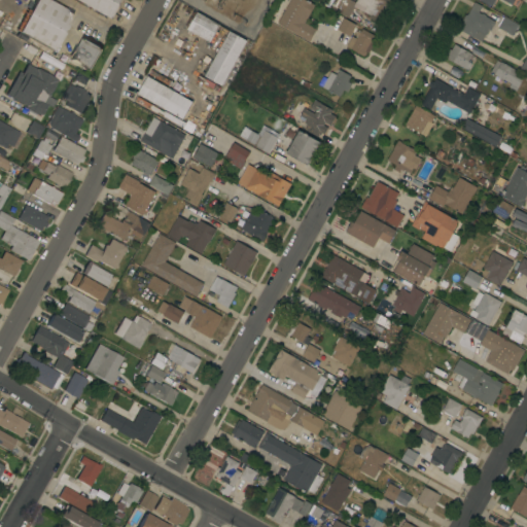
[(54,51),(19,32),(35,0),(46,0),(73,14),(54,51)]
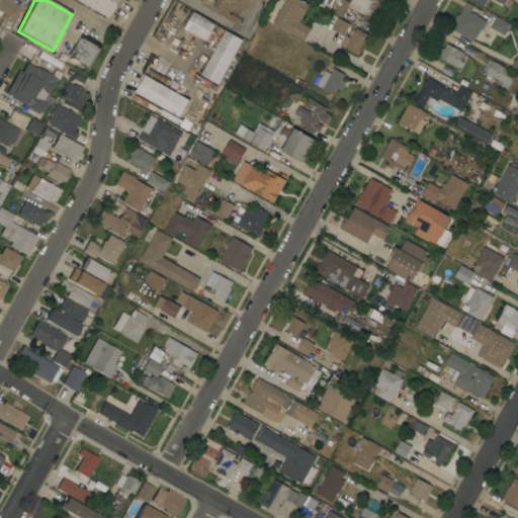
[(119,0),(109,19),(75,0),(119,0)]
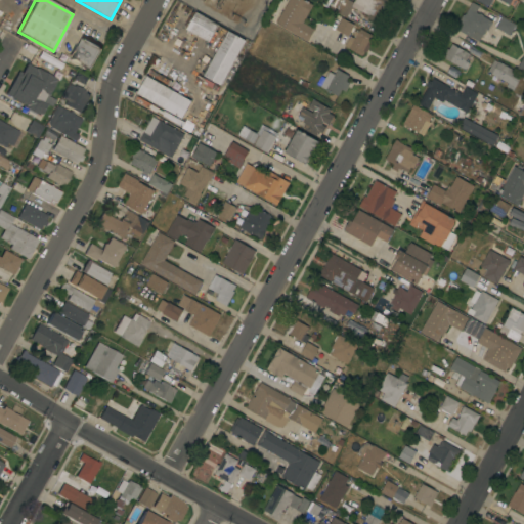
[(288,0),(303,0),(312,5),(302,23),(314,30),(307,42),(275,24),(288,0)]
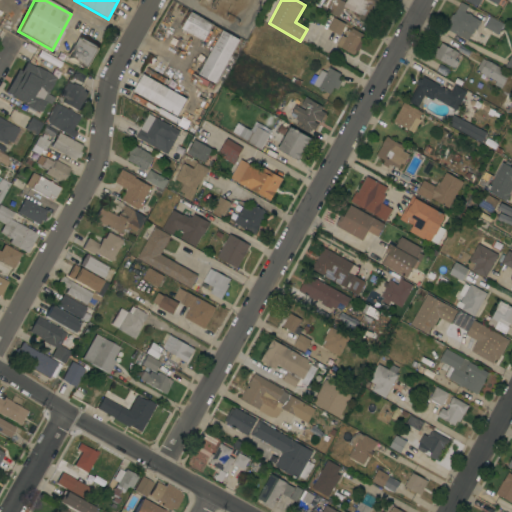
[(381,0),(385,2),(380,11),(378,10),(374,18),(376,20),(372,27),(357,18),(359,15),(353,12),(353,13),(343,8),(338,18),(321,8),(325,0),(341,0),(345,2),(346,0),(381,0)]
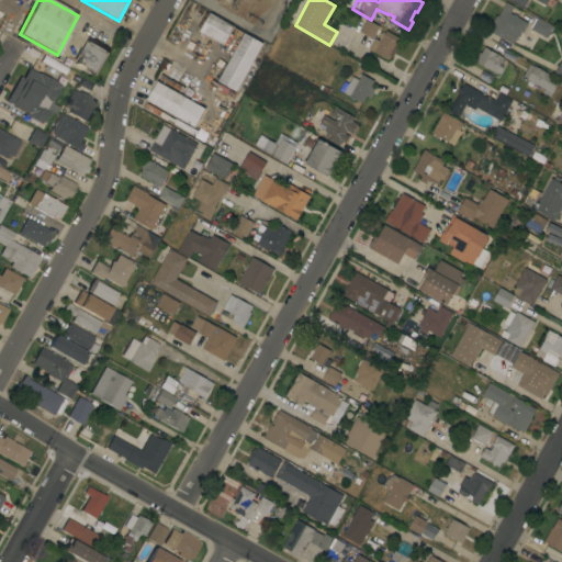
[(505,2),(513,7),(509,13),(513,15),(513,14),(517,17),(517,18),(527,23),(521,33),(520,32),(514,45),(504,40),(504,41),(489,32),(494,23),(493,21),(495,17),(497,15),(505,2)]
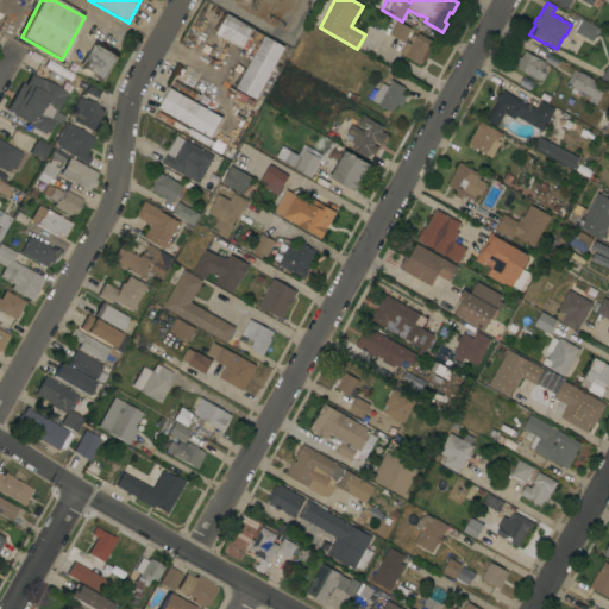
[(215,35),(226,14),(252,29),(249,37),(251,38),(246,48),(244,46),(242,49),(215,35)]
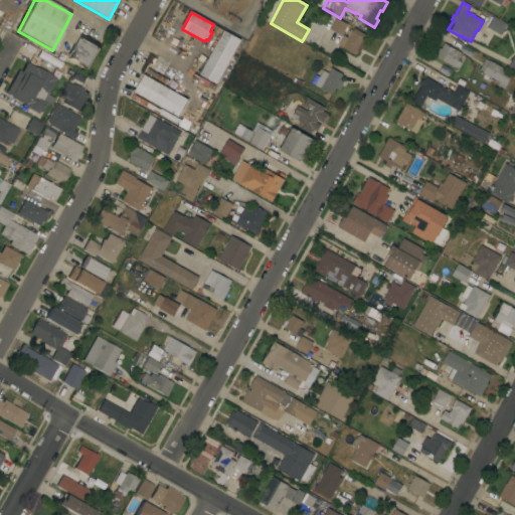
[(506,24),(500,35),(486,27),(487,25),(486,25),(490,17),(491,18),(492,16),(506,24)]
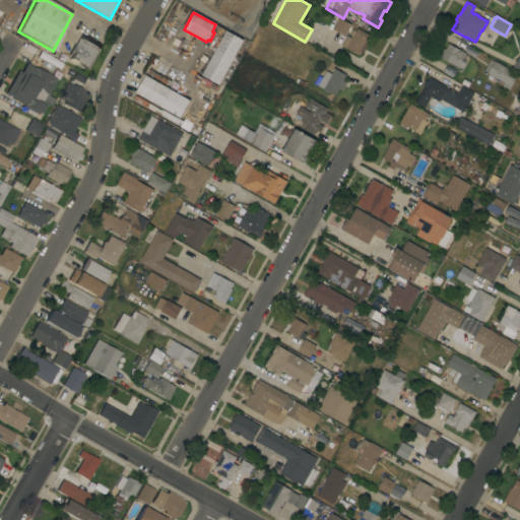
[(338,18),(350,24),(344,37),(332,29),(338,18)]
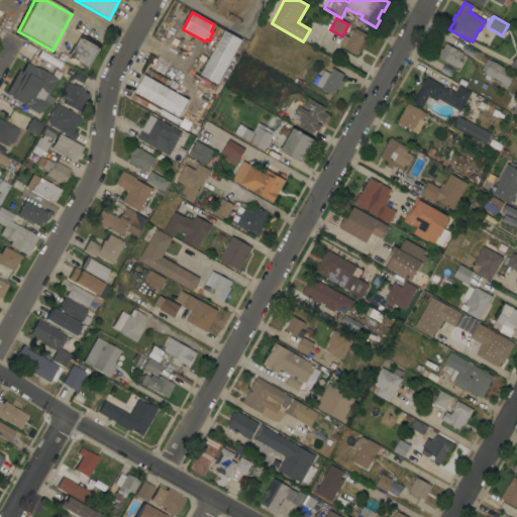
[(354,55),(339,45),(344,35),(348,38),(350,35),(354,28),(369,36),(365,42),(366,43),(360,52),(359,50),(357,55),(354,55)]
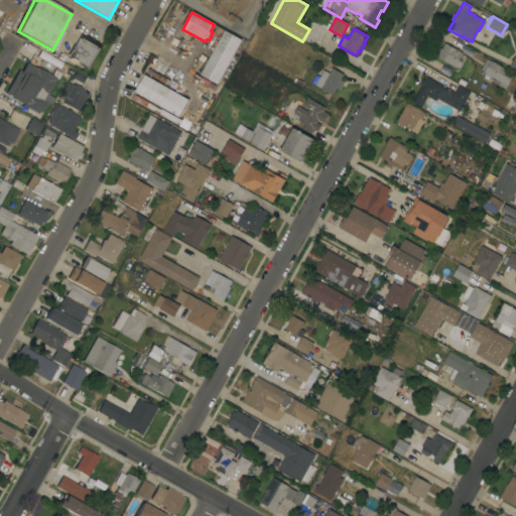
[(199,75),(224,30),(241,40),(217,85),(199,75)]
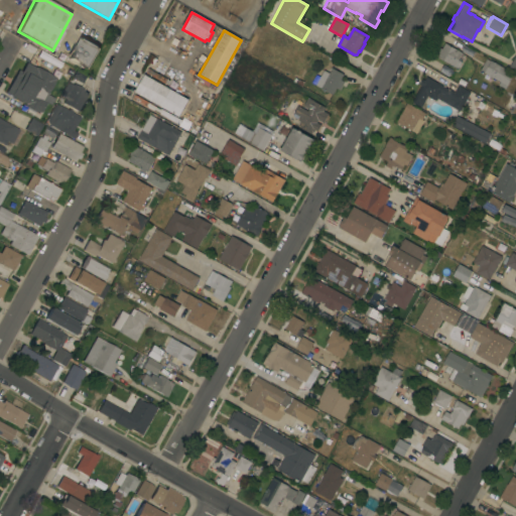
[(88,70),(69,58),(81,37),(83,39),(83,38),(98,46),(97,47),(100,48),(88,70)]
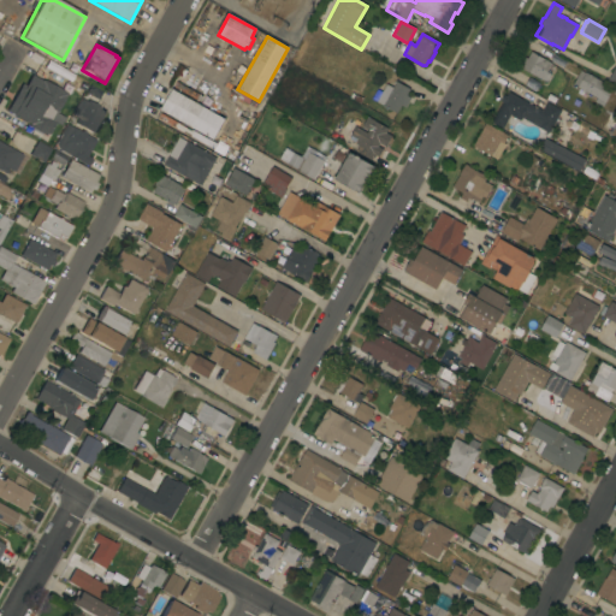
[(521,69),(525,63),(522,61),(525,58),(527,59),(531,52),(551,64),(550,66),(556,70),(552,76),(550,75),(546,82),(521,69)]
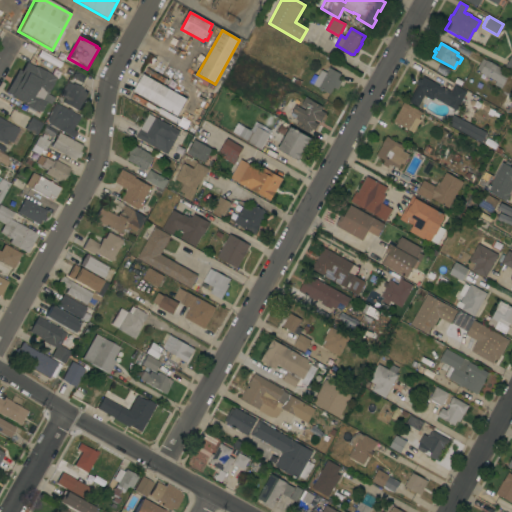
[(509,74),(500,88),(494,84),(495,81),(486,76),(486,77),(482,75),(483,74),(479,72),(480,71),(476,69),(482,59),(486,61),(486,60),(509,74)]
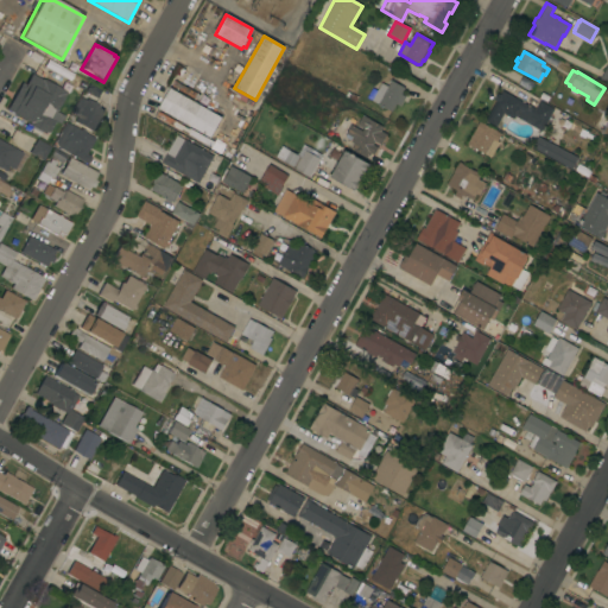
[(6,109),(21,83),(24,84),(31,74),(65,93),(56,111),(54,109),(50,119),(55,121),(46,135),(27,125),(29,122),(6,109)]
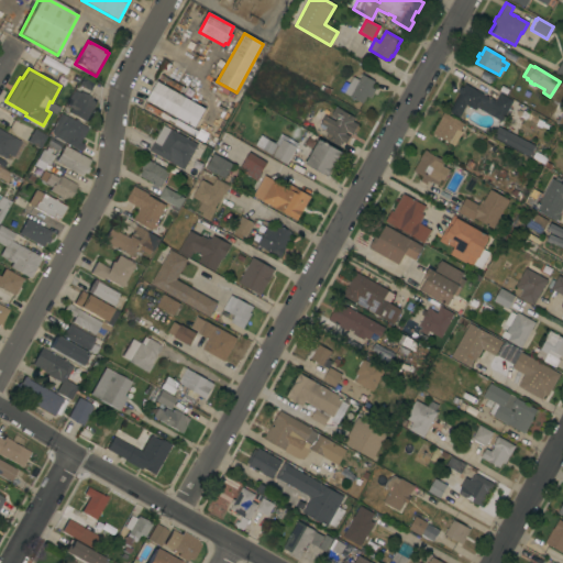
[(489,84),(478,78),(483,69),(494,76),(489,84)]
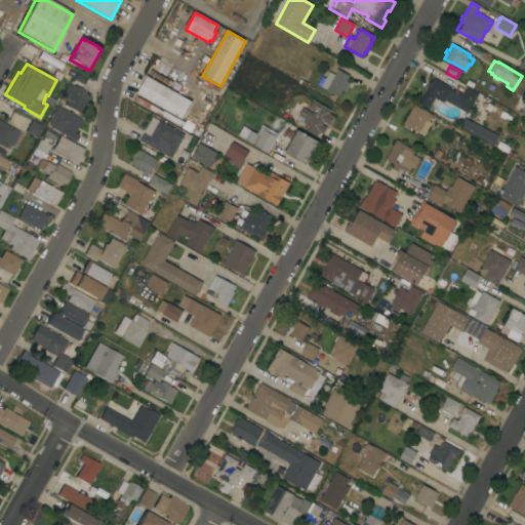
[(328,72),(334,75),(337,70),(349,76),(346,82),(349,84),(345,91),(341,90),(337,96),(320,87),(328,72)]
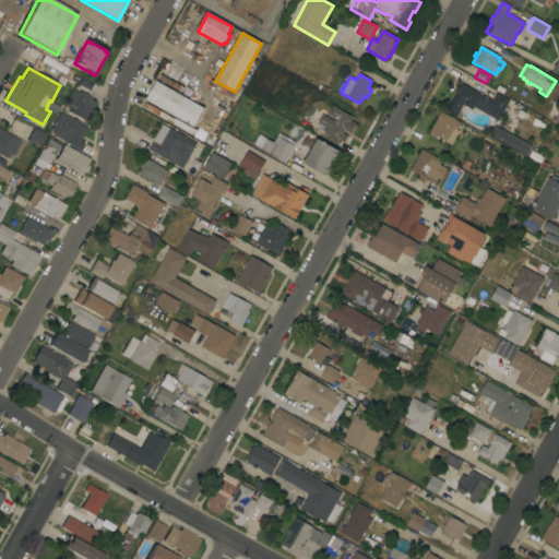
[(206,83),(209,78),(233,91),(229,96),(206,83)]
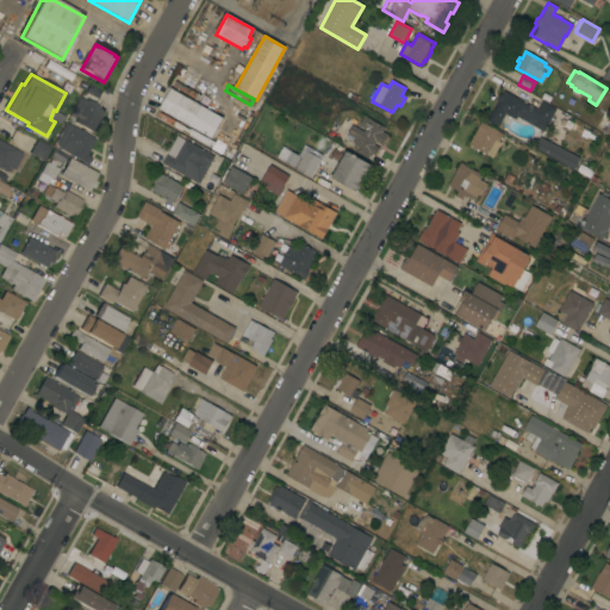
[(210,138),(159,109),(169,88),(199,105),(200,101),(216,111),(215,114),(222,118),(210,138)]
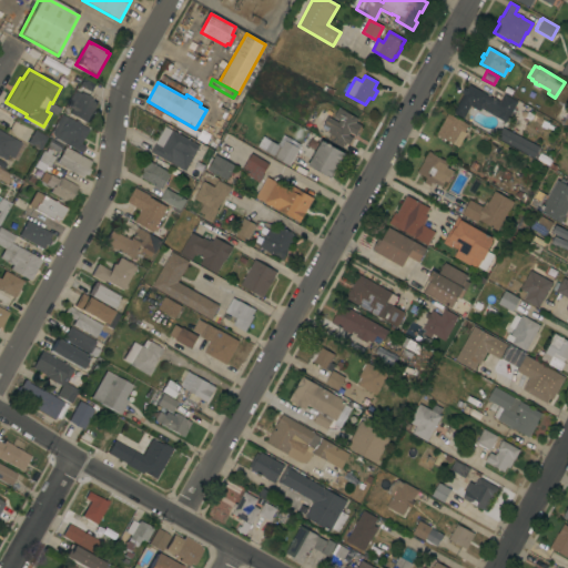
[(486,94),(487,93),(490,95),(489,97),(499,102),(504,94),(517,102),(513,110),(515,111),(508,123),(506,122),(506,123),(497,118),(497,119),(479,109),(478,111),(474,109),(472,113),(467,111),(463,119),(453,113),(463,94),(460,93),(464,88),(466,89),(468,84),(486,94)]
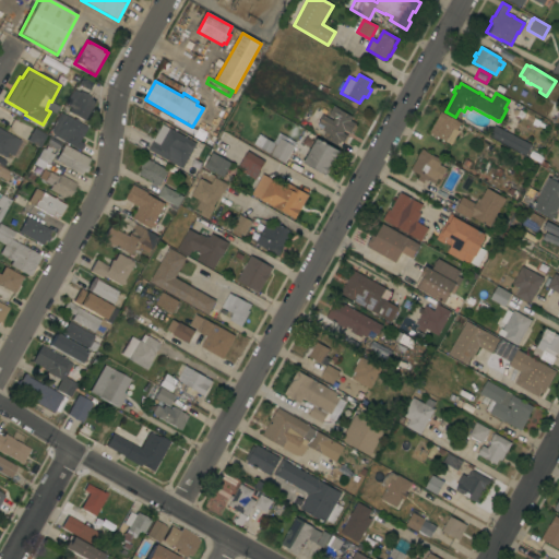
[(90,110),(92,110),(90,114),(88,113),(84,121),(68,113),(72,105),(67,102),(73,91),(79,93),(80,91),(92,98),(91,99),(95,102),(90,110)]
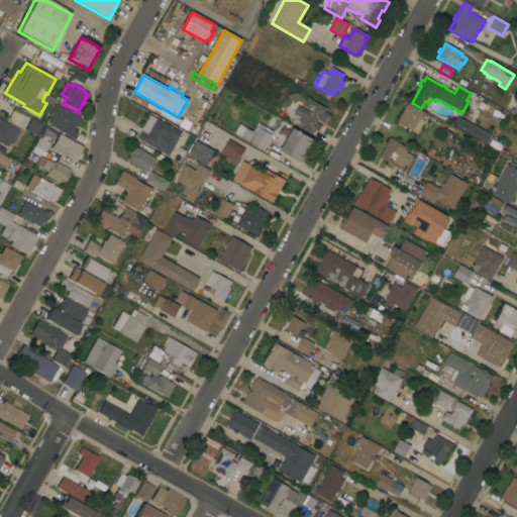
[(153,111),(132,98),(135,94),(157,106),(153,111)]
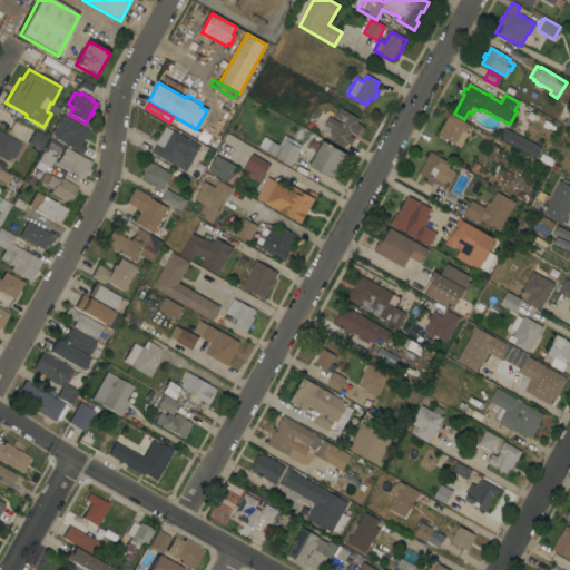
[(341,120),(338,120),(338,121),(334,119),(335,117),(334,117),(340,108),(359,119),(356,124),(362,127),(356,136),(351,133),(349,136),(353,139),(350,146),(345,144),(343,148),(328,140),(332,135),(328,133),(331,129),(324,126),(328,117),(338,124),(341,120)]
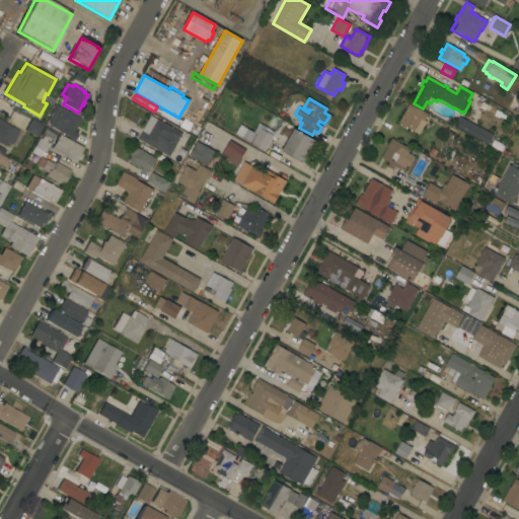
[(73,132),(77,134),(74,140),(60,132),(49,126),(48,119),(56,104),(68,112),(69,109),(72,112),(72,114),(80,119),(73,132)]
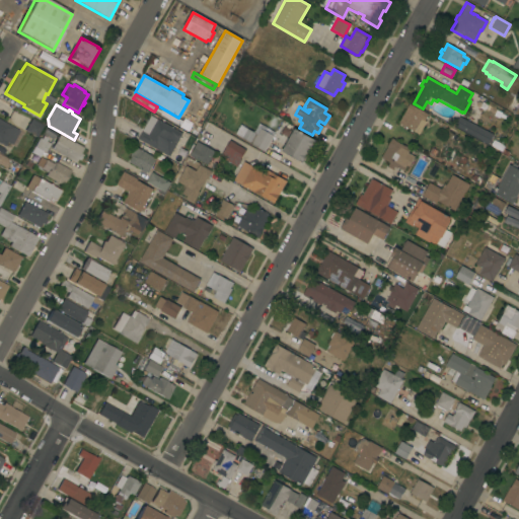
[(428,115),(424,122),(422,120),(420,124),(422,125),(417,134),(398,123),(409,104),(428,115)]
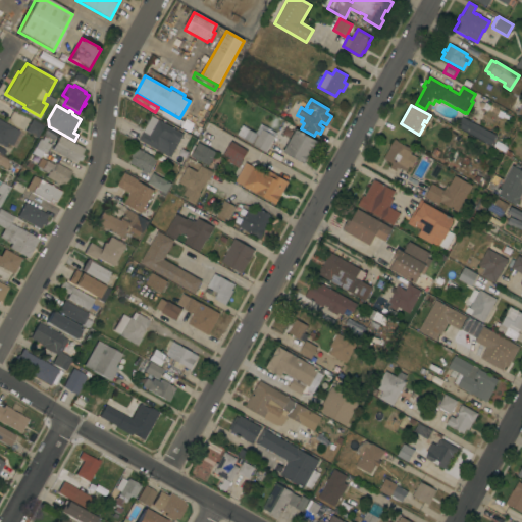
[(169,158),(138,140),(151,116),(157,120),(157,119),(183,134),(169,158)]
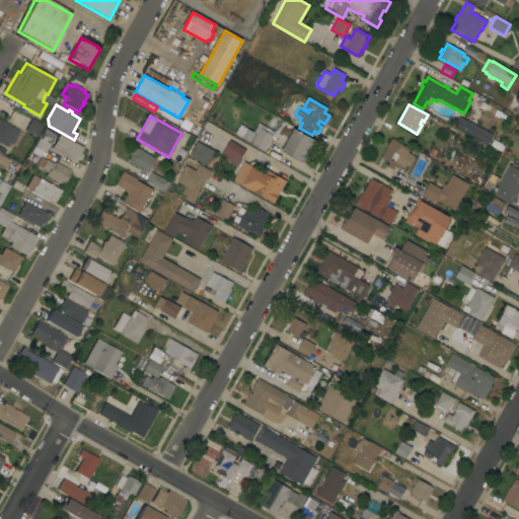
[(493,135),(488,145),(453,127),(459,117),(493,135)]
